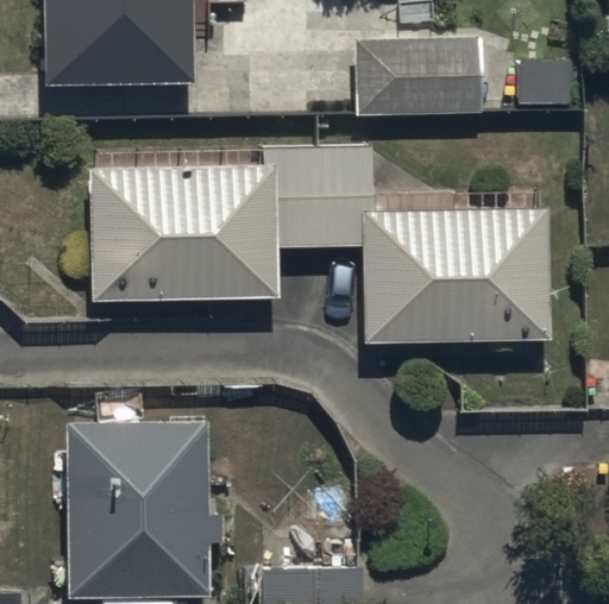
[(41,0),(43,88),(194,86),(193,29),(207,29),(207,0),(41,0)]
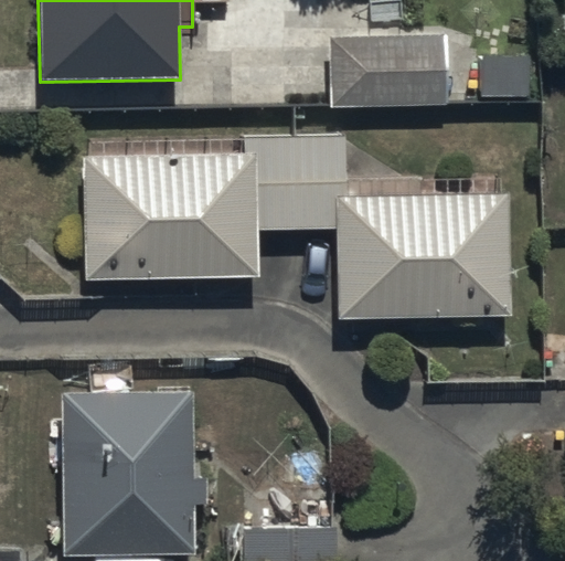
[(328,40),(329,107),(448,105),(447,39),(328,40)]
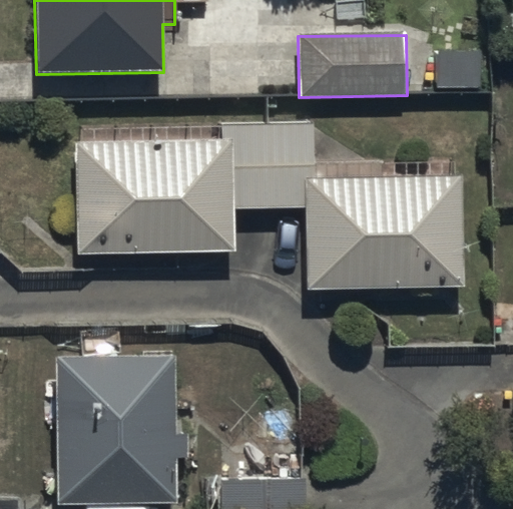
[(75,144),(78,255),(233,251),(232,209),(305,207),(307,290),(463,287),(461,177),(313,180),(312,124),(222,126),(222,140),(75,144)]
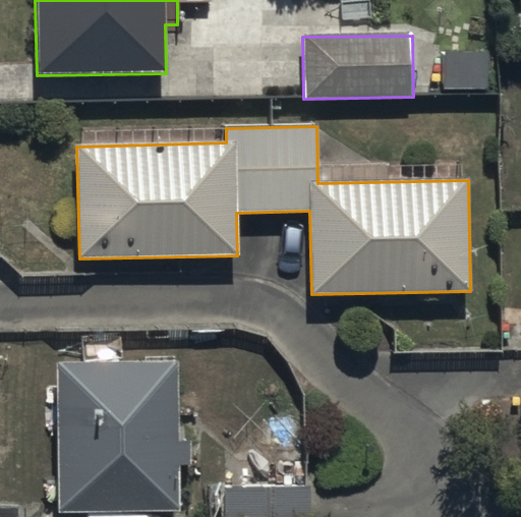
[(56,363),(56,513),(178,513),(178,465),(190,465),(190,441),(178,441),(178,407),(198,407),(198,385),(178,385),(178,363),(56,363)]
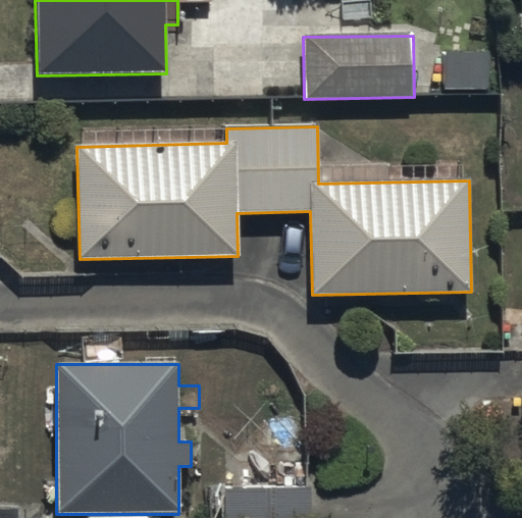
[(296,449),(224,452),(224,517),(311,517),(310,484),(298,485),(296,449)]
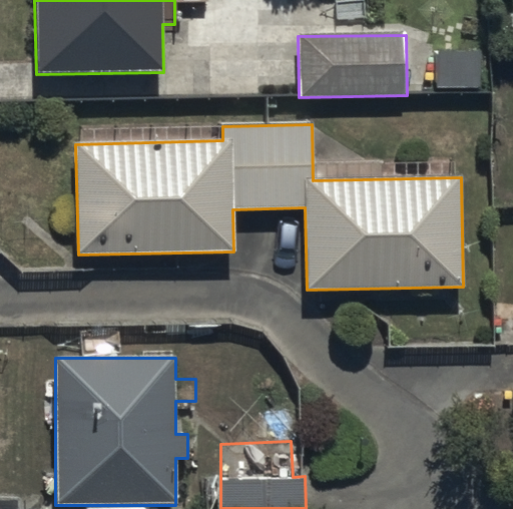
All buildings are outlined.
